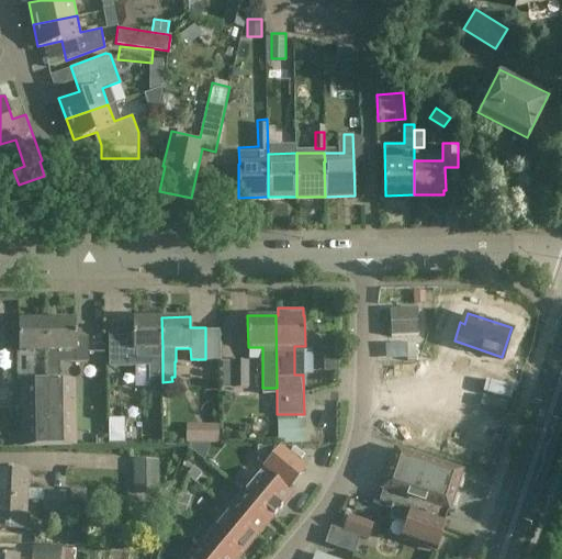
[(163,348),(161,317),(133,317),(134,360),(121,360),(121,367),(112,367),(112,372),(115,372),(115,384),(135,383),(135,362),(150,362),(150,378),(163,378),(163,348)]
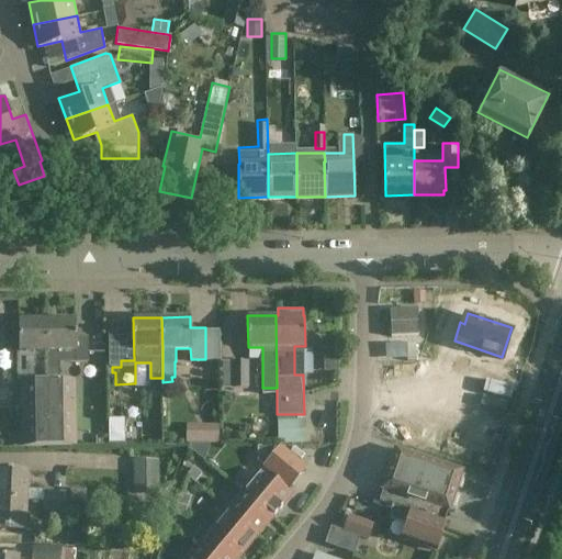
[(47,319),(19,319),(20,379),(21,446),(49,445),(47,319)]
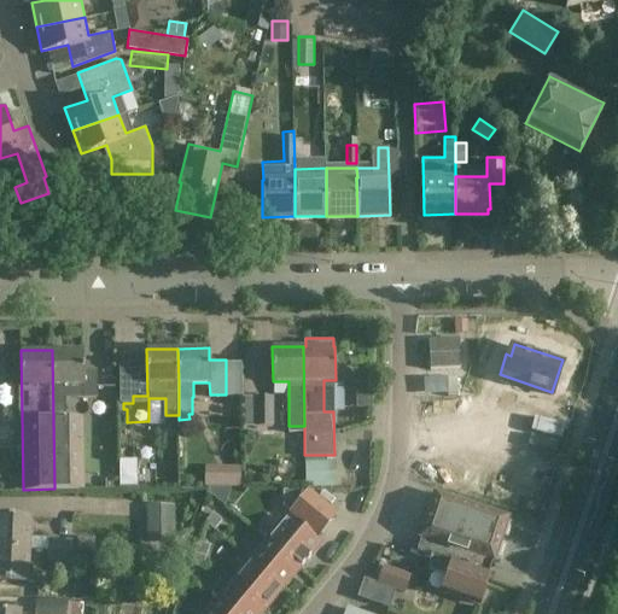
[(83,350),(52,350),(54,489),(83,489),(82,416),(64,416),(64,396),(95,396),(95,369),(83,369),(83,350)]
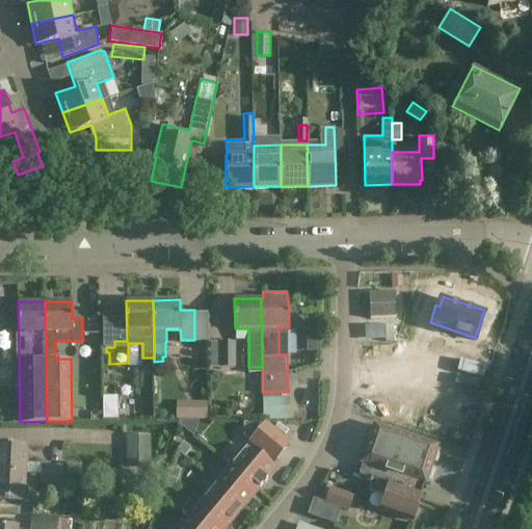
[(236,364),(236,339),(210,339),(211,365),(236,364)]
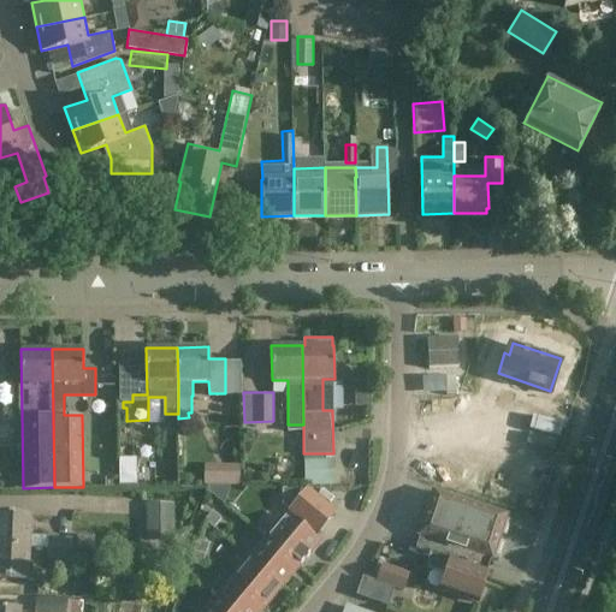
[(550,416),(509,402),(491,455),(508,461),(508,464),(525,469),(533,441),(540,444),(550,416)]
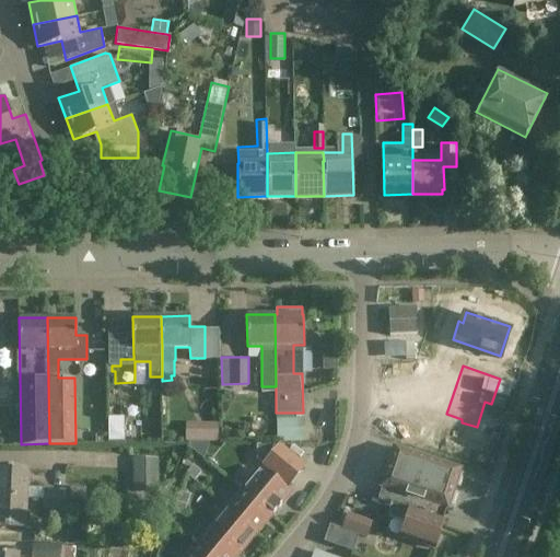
[(108,416),(109,440),(124,439),(124,416),(108,416)]
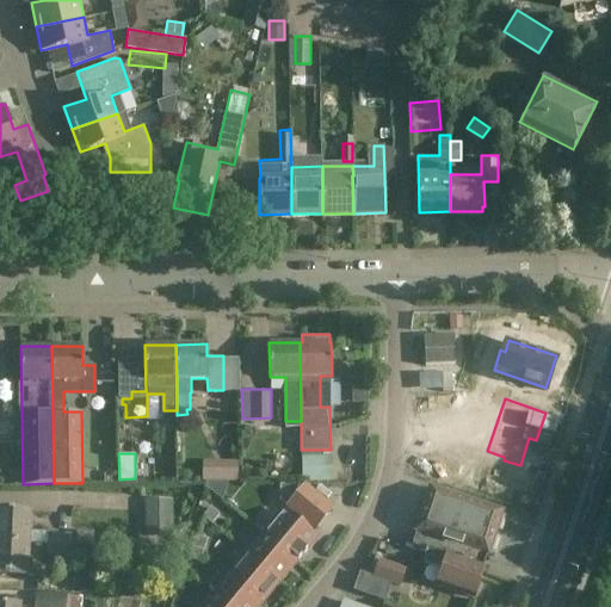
[(238,460),(203,459),(203,478),(236,478),(238,460)]
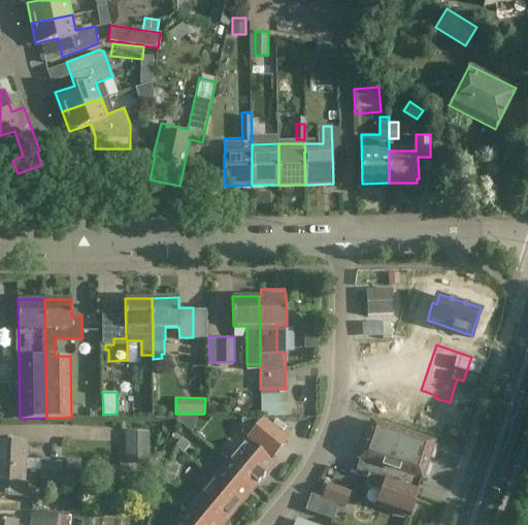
[(288,437),(264,417),(263,418),(248,435),(246,436),(271,458),(288,437)]
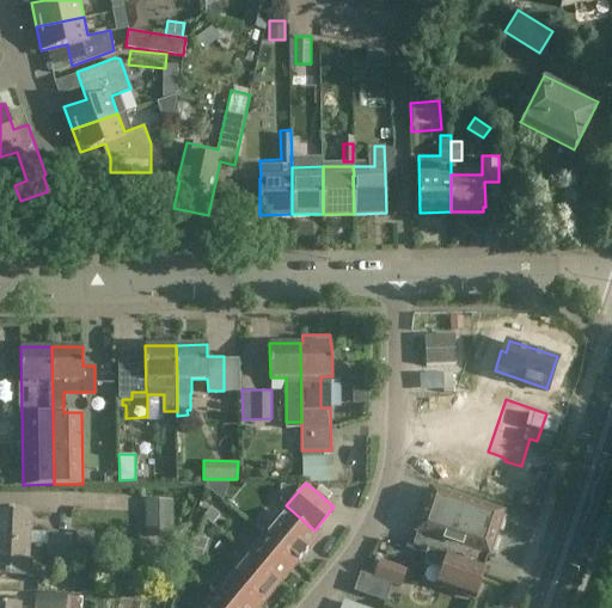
[(435,551),(478,565),(484,551),(490,553),(506,510),(433,485),(417,528),(418,528),(414,542),(435,551)]
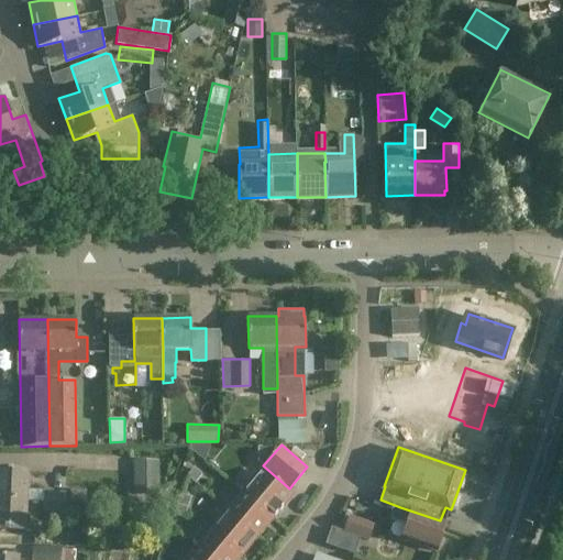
[(163,458),(135,458),(135,473),(163,473),(163,458)]
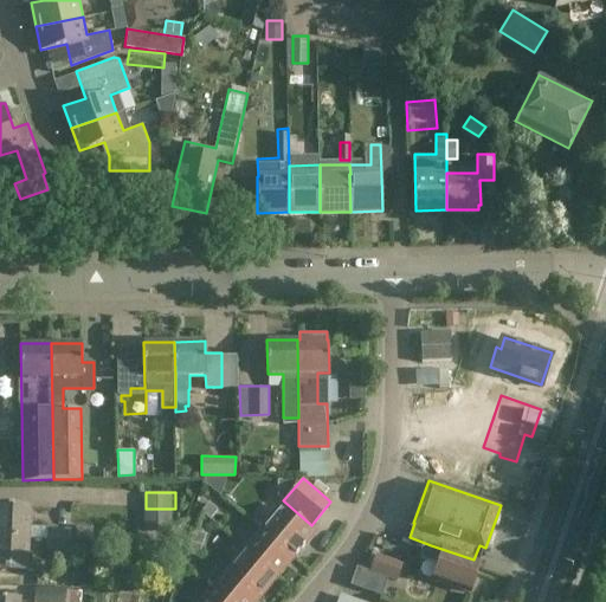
[(208,503),(201,511),(210,517),(217,509),(208,503)]
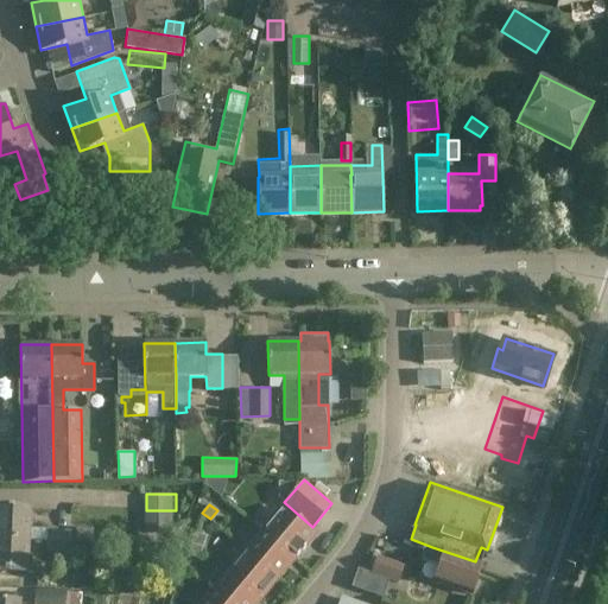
[(0,506),(0,535),(29,536),(30,508),(0,506)]
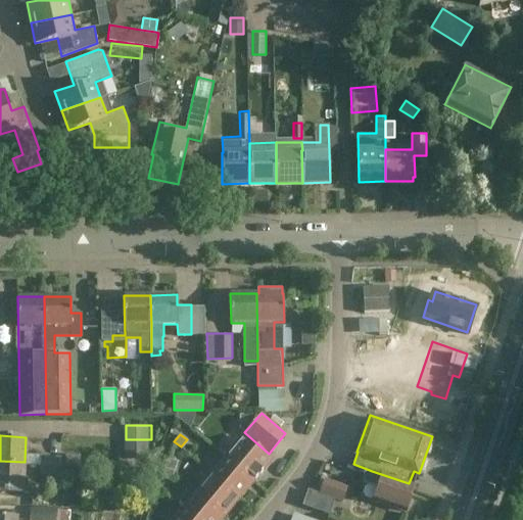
[(242,436),(230,451),(258,474),(270,460),(242,436)]
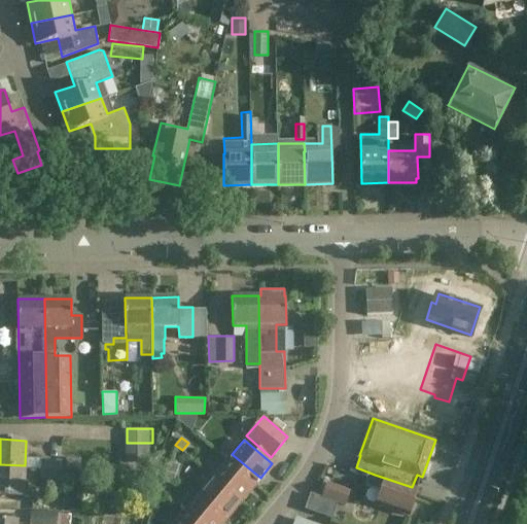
[(232,454),(216,473),(244,496),(260,478),(232,454)]
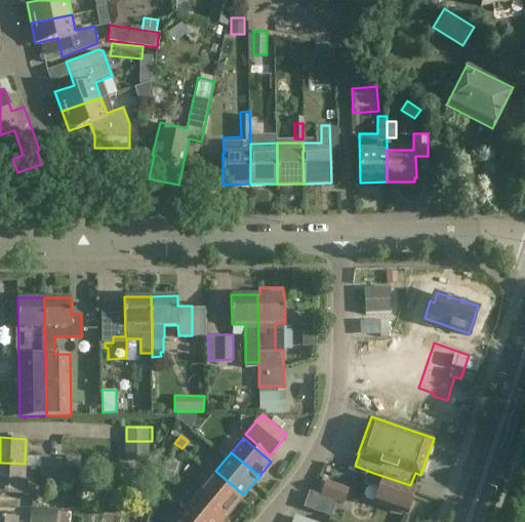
[(79,456),(67,456),(66,465),(79,465),(79,456)]
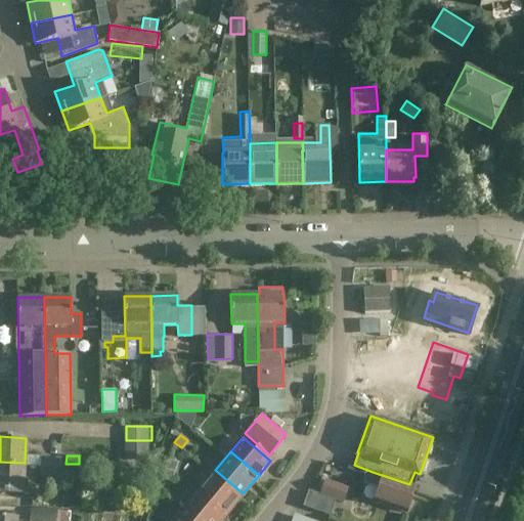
[(41,457),(41,466),(60,467),(60,458),(41,457)]
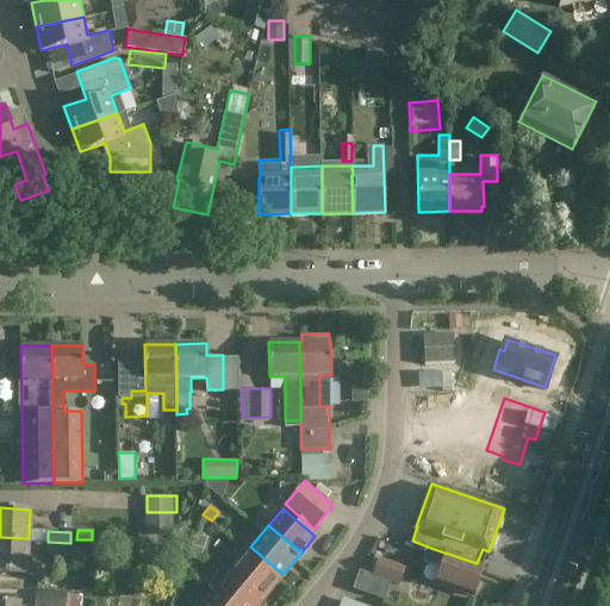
[(195,533),(192,544),(203,548),(206,537),(195,533)]
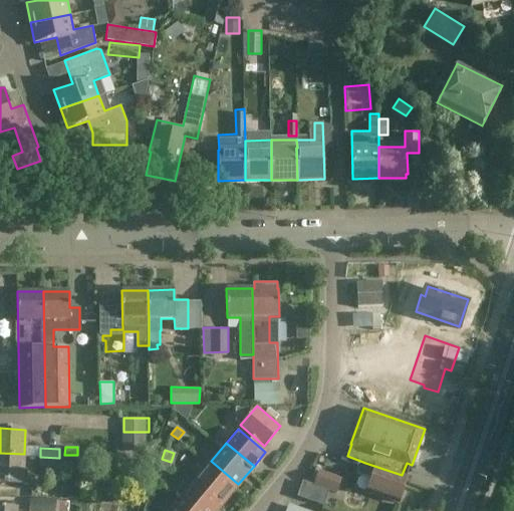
[(24,454),(0,453),(0,481),(23,483),(24,454)]
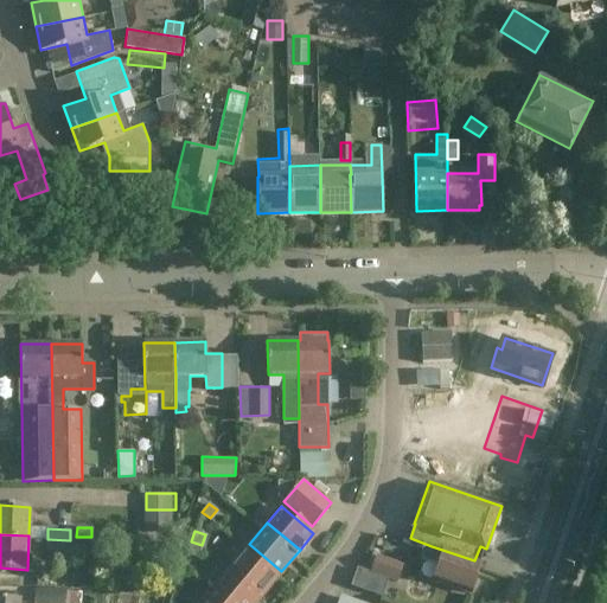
[(70,540),(48,539),(46,549),(69,550),(70,540)]
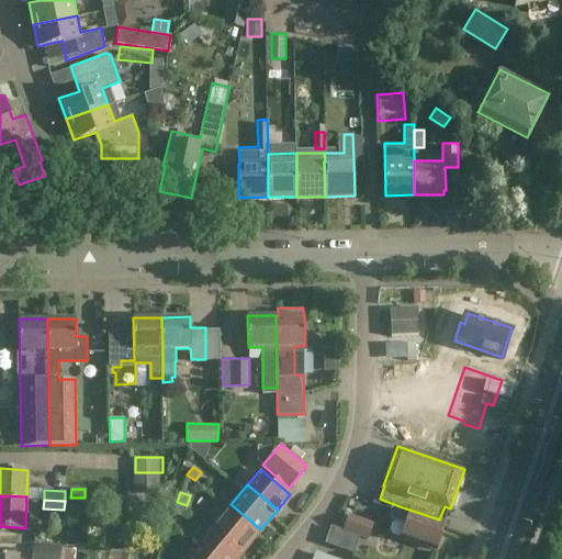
[(187,505),(177,502),(173,512),(183,515),(187,505)]
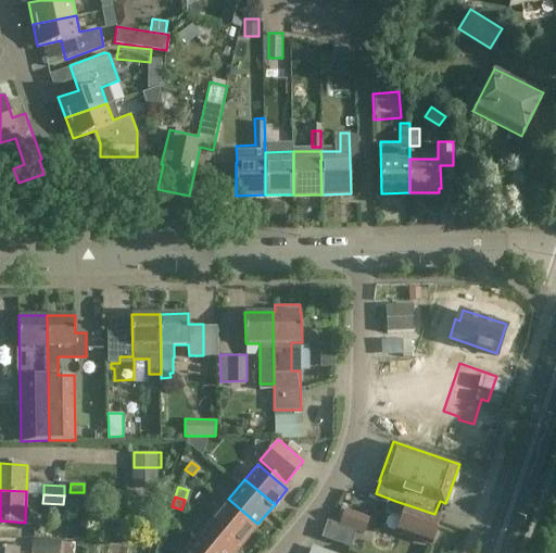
[(228,499),(211,519),(241,544),(257,524),(228,499)]
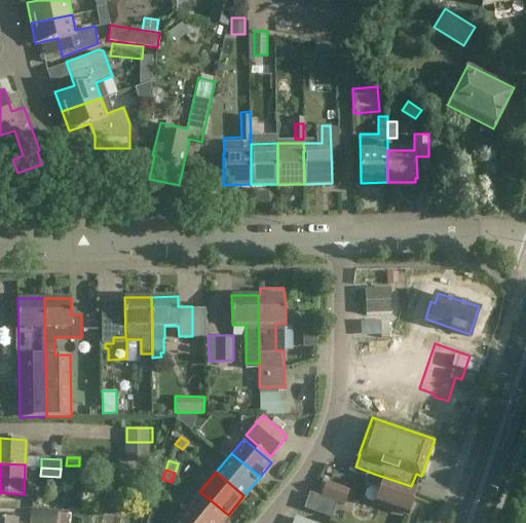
[(417,488),(411,486),(374,474),(372,480),(367,478),(366,483),(382,488),(377,502),(408,514),(417,488)]
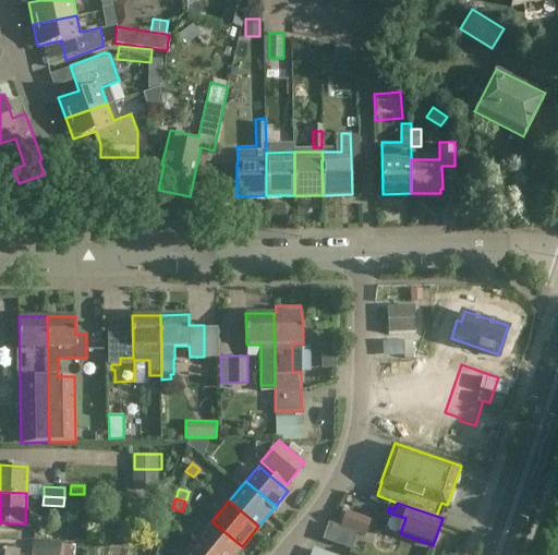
[(372,517),(348,509),(342,525),(366,532),(372,517)]
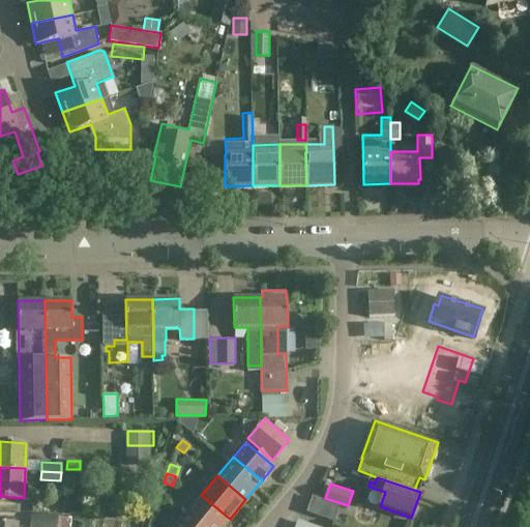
[(340,503),(325,498),(313,494),(307,510),(334,520),(340,503)]
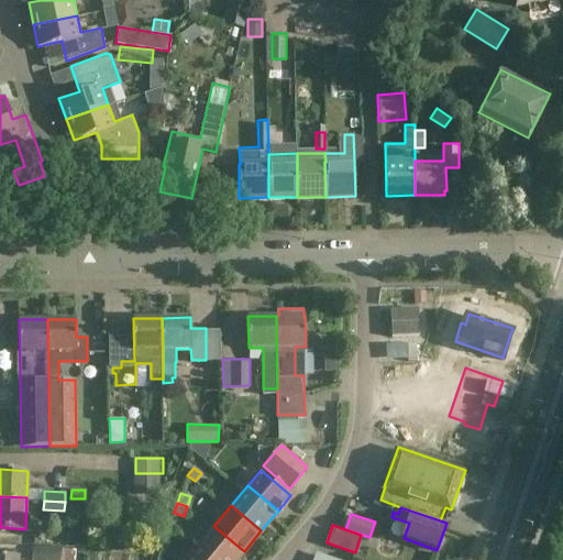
[(213,526),(197,546),(213,559),(236,559),(244,551),(213,526)]
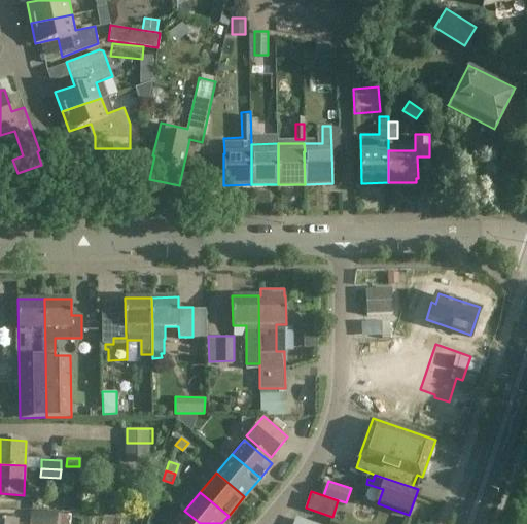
[(32,510),(32,519),(31,523),(57,523),(58,511),(32,510)]
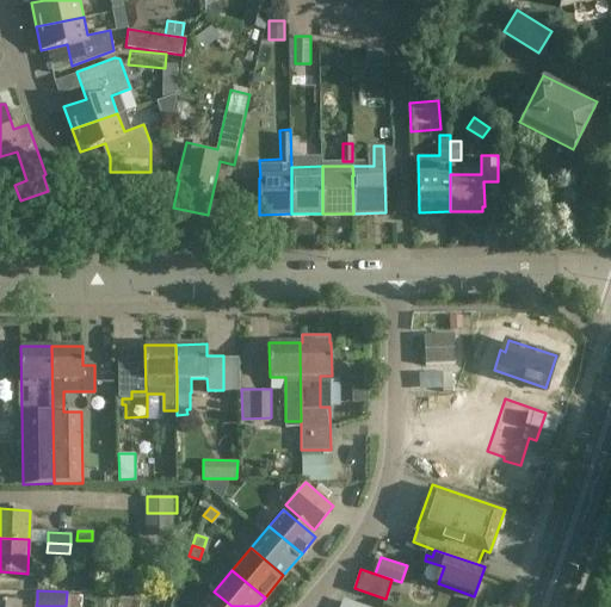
[(232,606),(214,592),(201,606),(232,606)]
